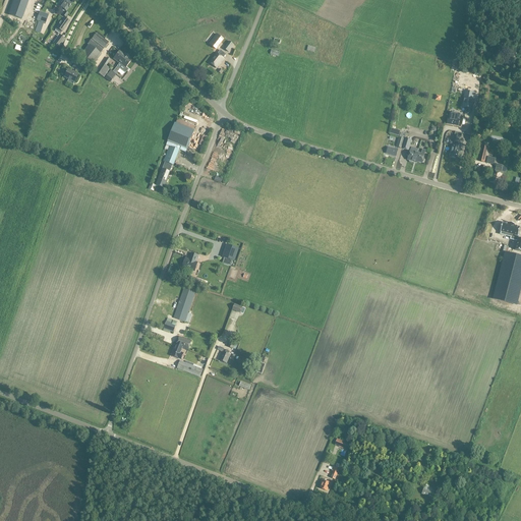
[(27,0),(13,0),(9,15),(21,19),(27,0)]
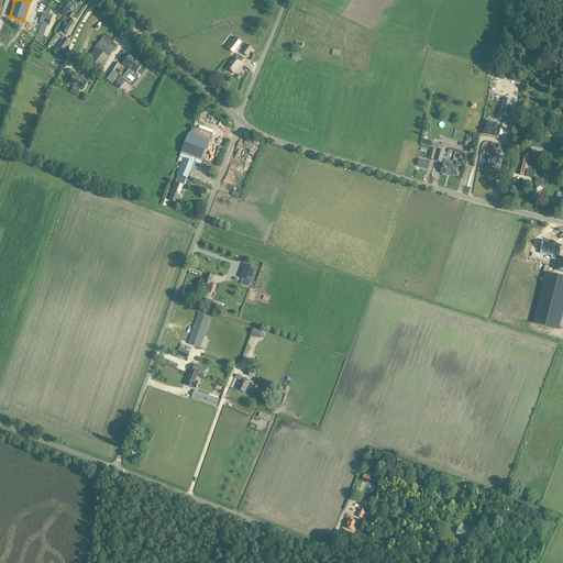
[(72,12),(77,3),(72,0),(67,0),(66,3),(64,7),(72,12)]
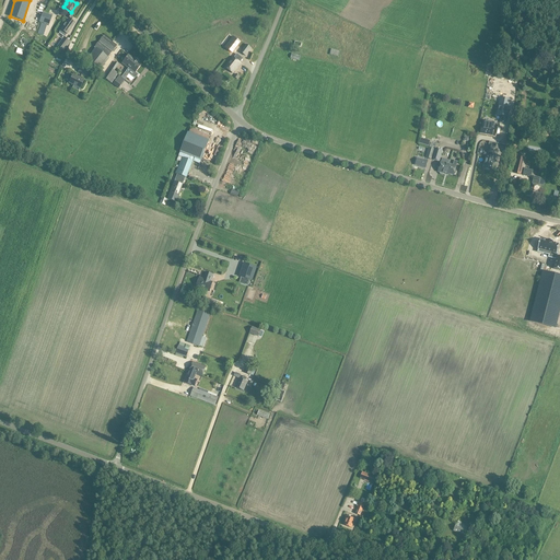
[(43,12),(39,22),(49,25),(53,15),(43,12)]
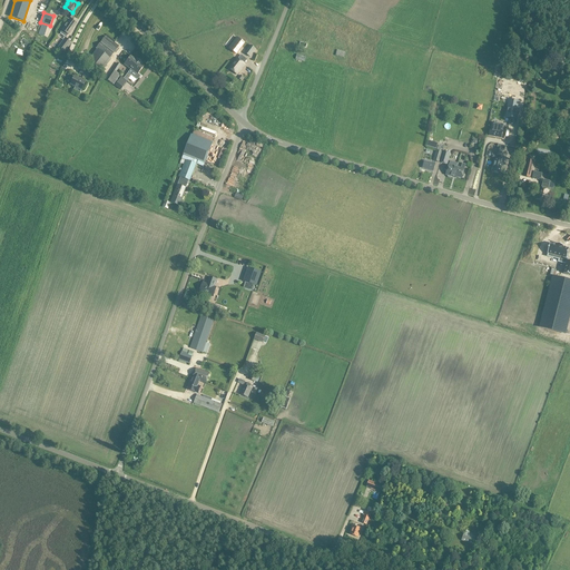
[(70,20),(61,31),(60,33),(66,38),(76,25),(70,20)]
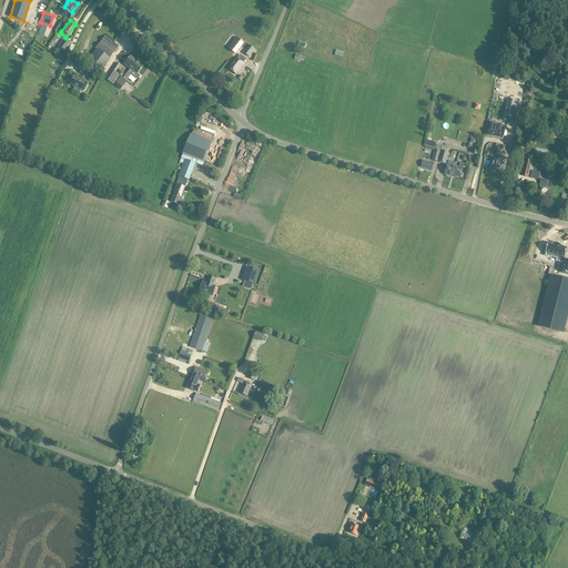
[(118,47),(105,37),(95,48),(109,59),(118,47)]
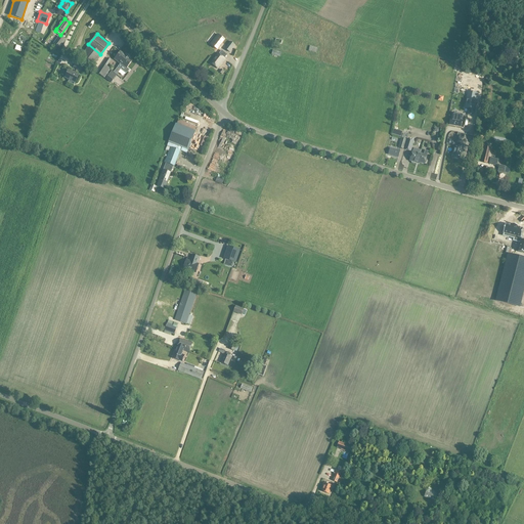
[(59,48),(63,42),(66,39),(59,35),(53,44),(59,48)]
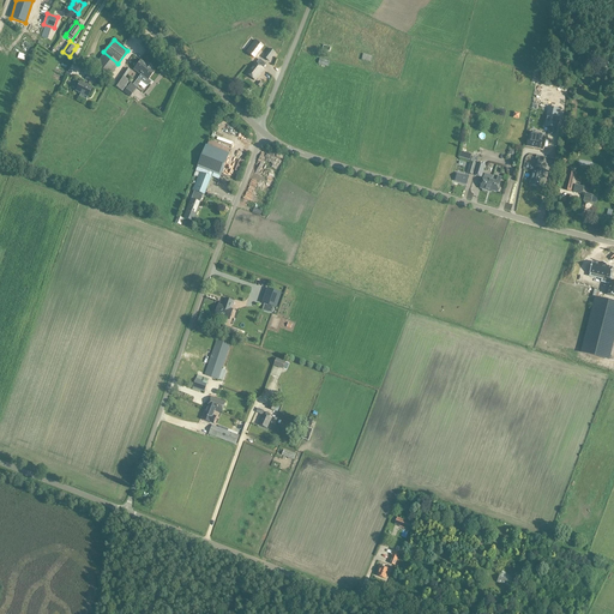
[(256,59),(264,47),(256,41),(247,52),(256,59)]
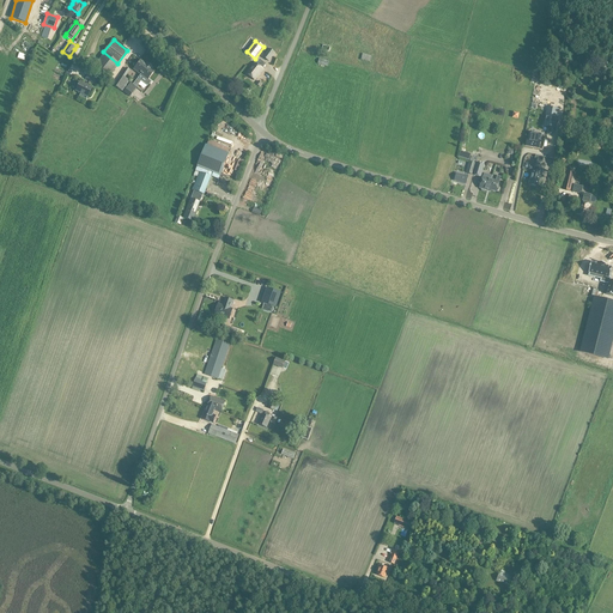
[(269,61),(275,54),(269,49),(262,56),(269,61)]
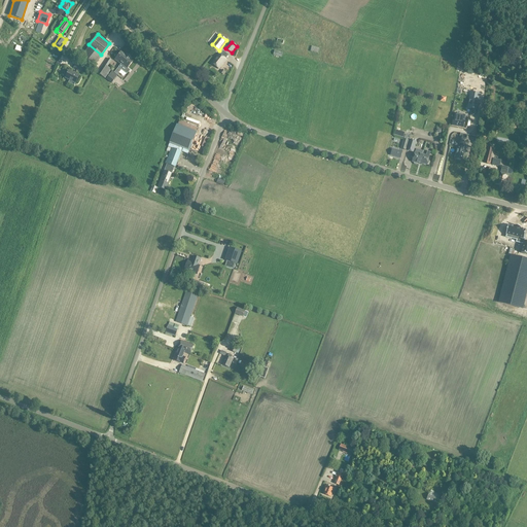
[(103,56),(90,45),(79,58),(93,68),(103,56)]
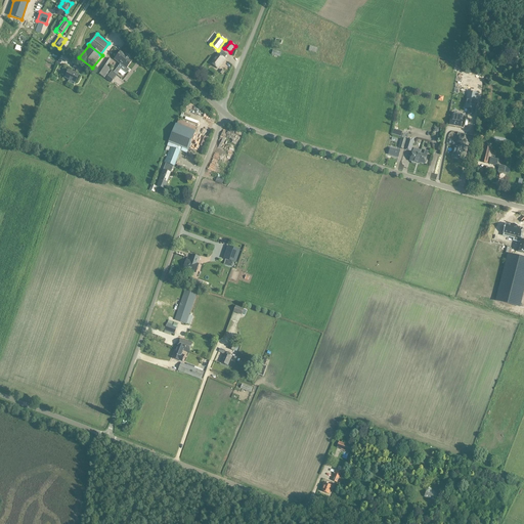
[(127,68),(132,61),(129,59),(130,58),(126,54),(125,55),(120,51),(114,59),(120,64),(118,68),(126,74),(129,70),(127,68)]
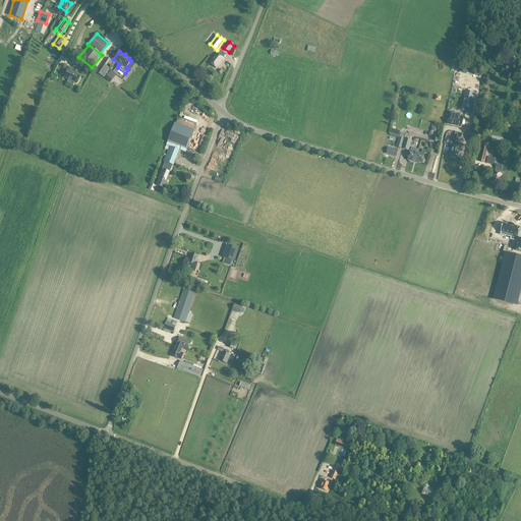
[(217,54),(213,58),(210,63),(217,68),(224,59),(223,58),(226,55),(221,51),(218,54),(217,54)]
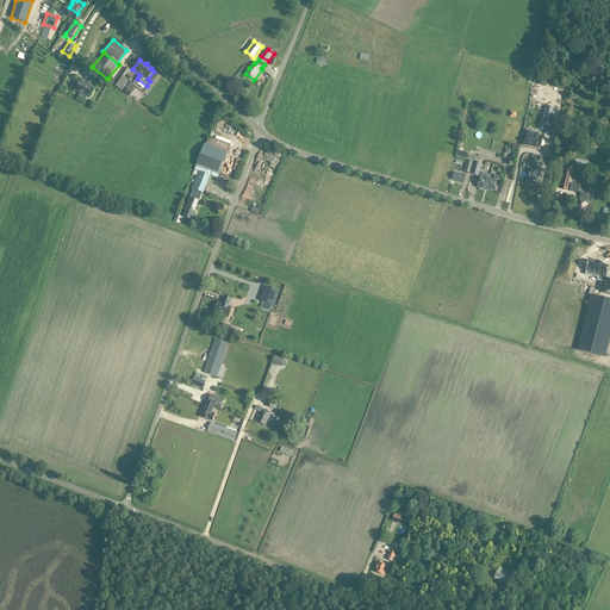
[(122,91),(129,80),(124,78),(129,70),(125,68),(113,85),(122,91)]
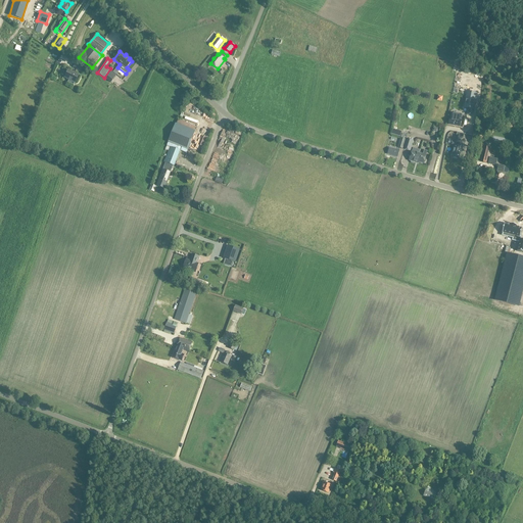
[(74,66),(77,67),(76,68),(81,70),(83,66),(76,62),(74,66)]
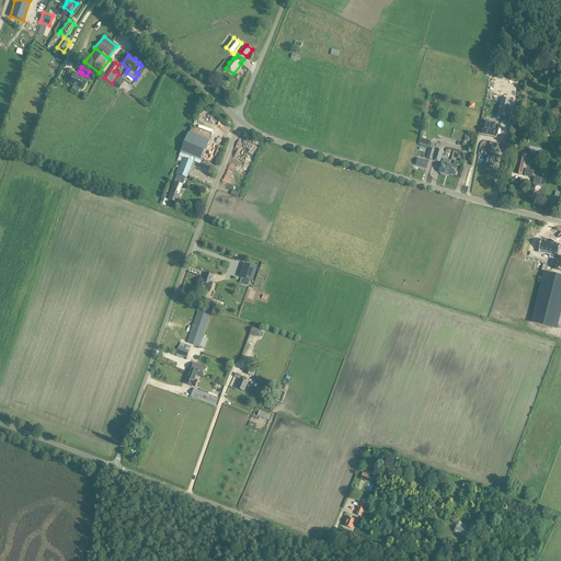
[(60,86),(63,79),(55,76),(53,82),(60,86)]
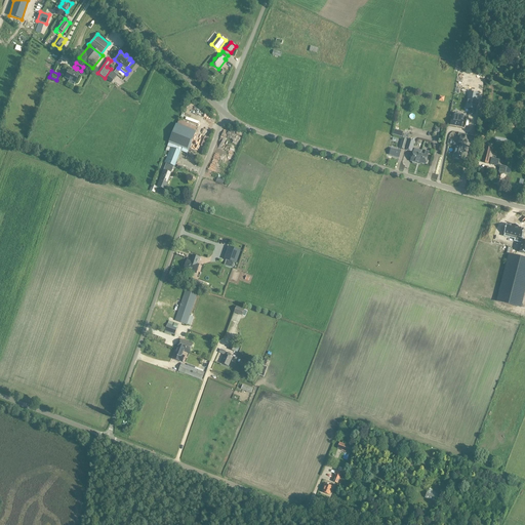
[(65,75),(66,75),(65,78),(75,83),(78,76),(68,71),(68,72),(67,71),(65,75)]
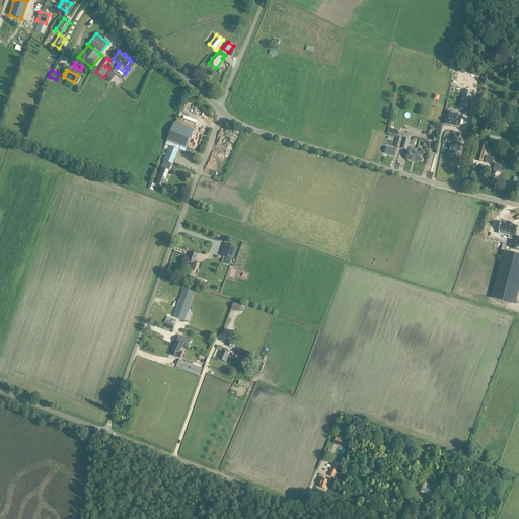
[(106,75),(112,80),(116,74),(110,70),(106,75)]
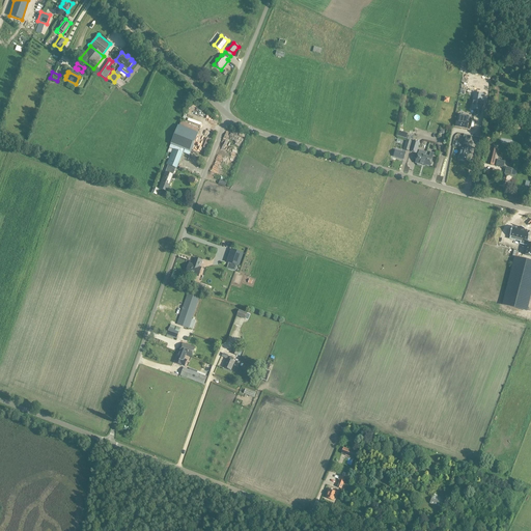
[(471,110),(481,111),(484,94),(474,92),(471,110)]
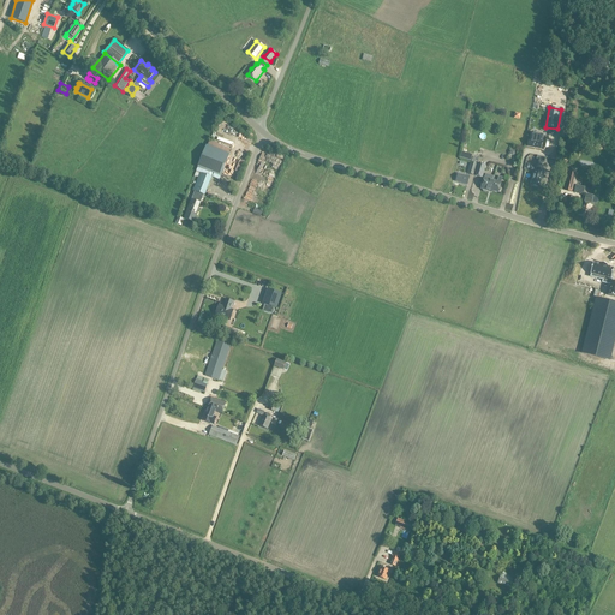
[(529,139),(527,147),(541,149),(542,142),(543,135),(531,133),(530,139),(529,139)]
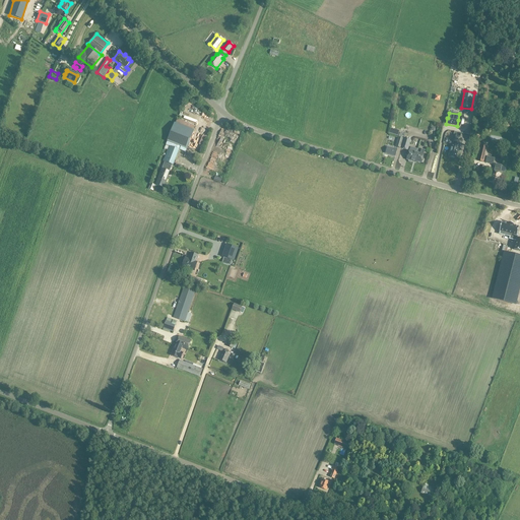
[(187,149),(194,131),(174,123),(167,141),(187,149)]
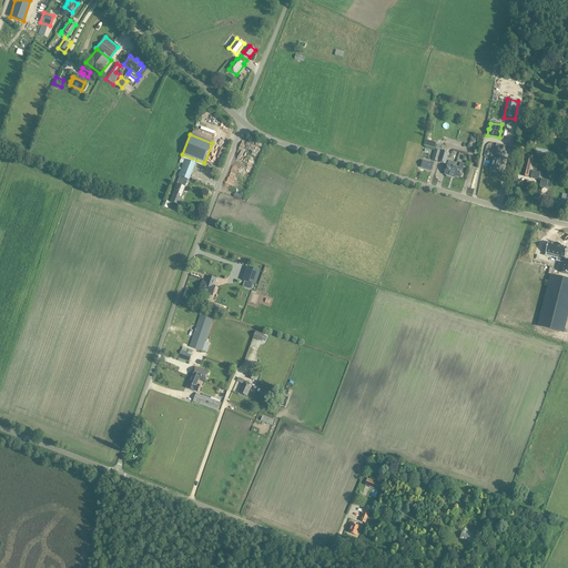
[(445,164),(447,153),(442,152),(438,163),(445,164)]
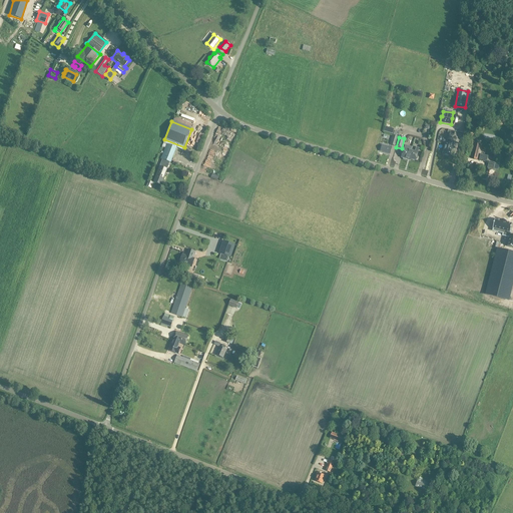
[(449,143),(446,143),(443,154),(450,155),(451,150),(452,150),(454,143),(450,142),(449,143)]
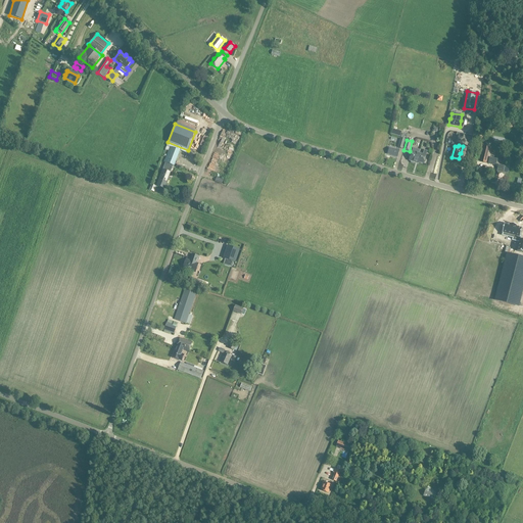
[(489,147),(483,146),(480,159),(485,161),(487,153),(488,153),(489,147)]
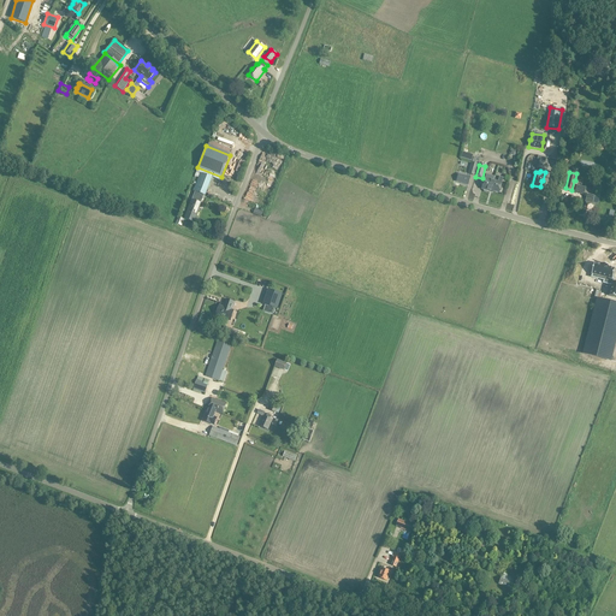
[(201,173),(199,178),(194,191),(195,191),(203,195),(205,196),(212,178),(201,173)]
